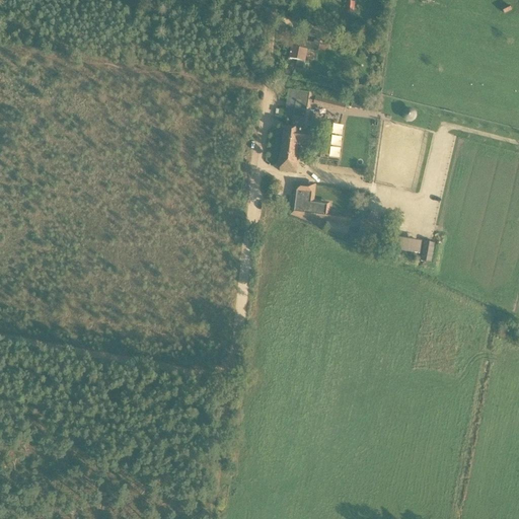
[(289,59),(297,60),(305,62),(307,51),(318,53),(319,45),(294,41),(292,47),(291,47),(289,59)]
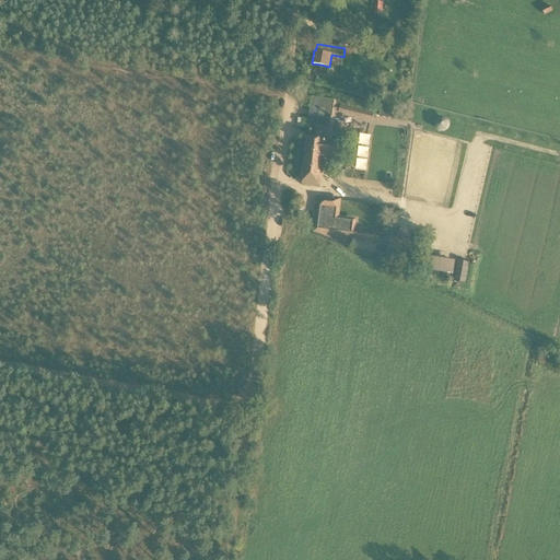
[(319,187),(323,167),(321,167),(322,154),(327,155),(327,158),(334,158),(336,141),(333,141),(336,120),(335,119),(335,115),(334,114),(336,101),(331,101),(328,119),(326,118),(325,124),(325,127),(316,126),(321,98),(311,96),(306,128),(314,129),(314,139),(307,138),(302,185),(319,187)]
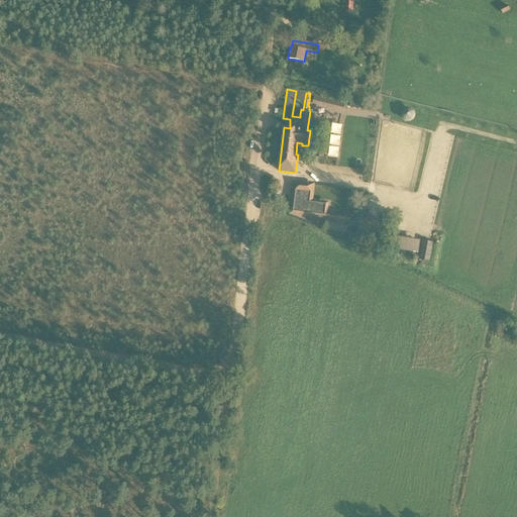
[(402,113),(402,114),(402,115),(402,116),(403,117),(403,118),(404,118),(405,119),(406,119),(407,120),(408,120),(409,120),(410,120),(411,119),(412,119),(412,118),(413,118),(414,117),(414,116),(415,115),(415,114),(415,113),(415,112),(414,111),(414,110),(413,109),(412,108),(411,108),(411,107),(410,107),(409,107),(408,107),(407,107),(406,107),(406,108),(405,108),(404,108),(404,109),(403,109),(403,110),(402,111),(402,112),(402,113)]
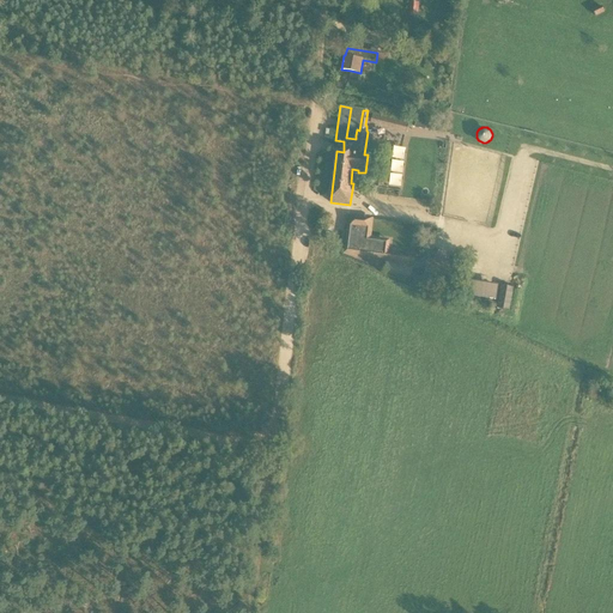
[(401,188),(405,149),(393,147),(388,186),(401,188)]
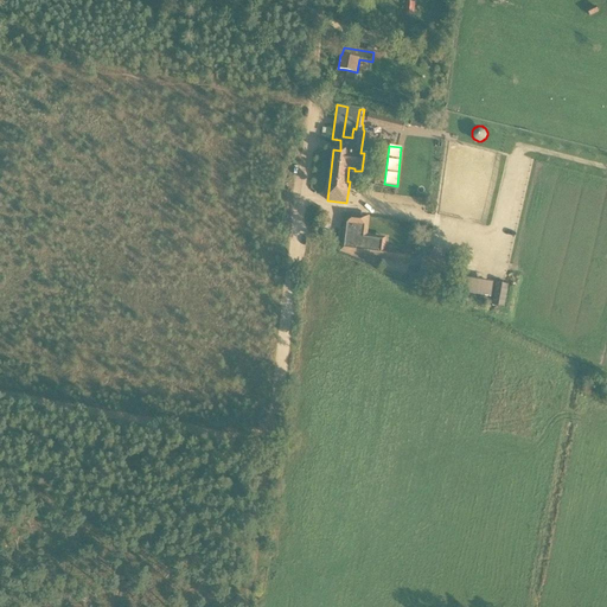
[(366,235),(369,217),(344,213),(340,251),(372,256),(372,259),(381,260),(382,256),(384,257),(384,251),(385,237),(366,235)]
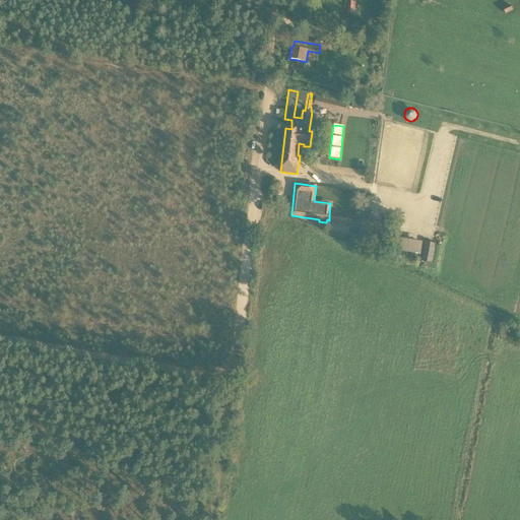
[(334,216),(334,220),(338,221),(337,223),(350,225),(351,218),(334,216)]
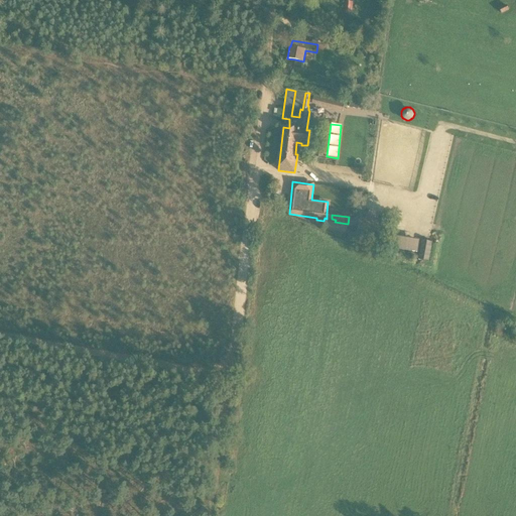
[(360,219),(357,236),(356,241),(380,245),(384,224),(360,219)]
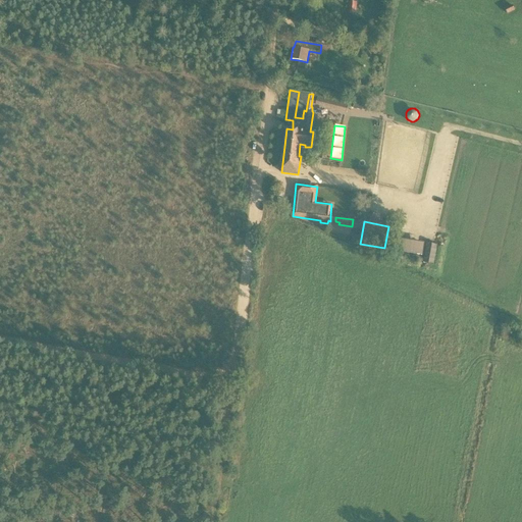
[(396,251),(421,255),(423,244),(398,240),(396,251)]
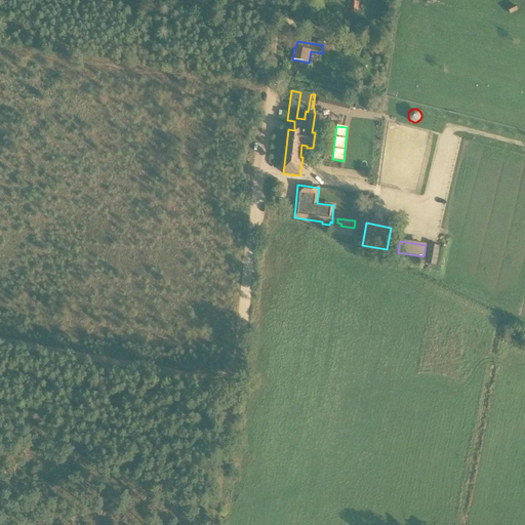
[(429,244),(425,264),(435,266),(439,246),(429,244)]
